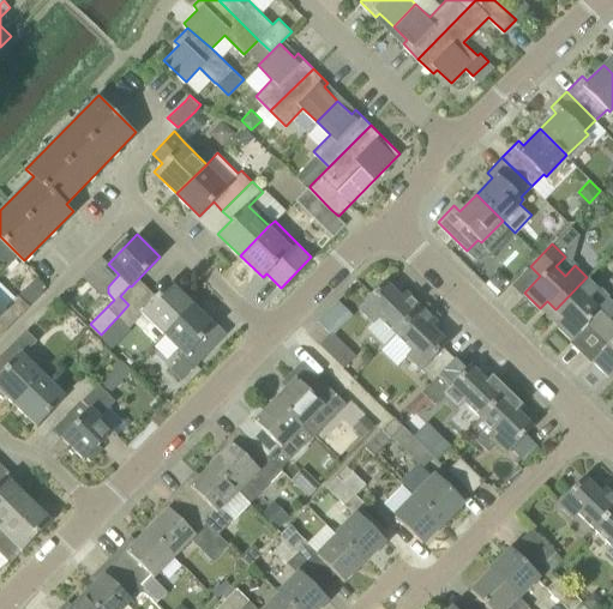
[(509,278),(498,267),(490,278),(499,289),(509,278)]
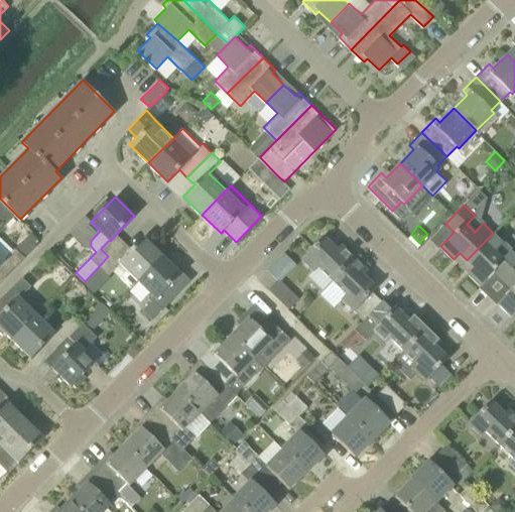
[(494,271),(503,280),(514,267),(514,253),(511,250),(502,258),(495,251),(503,243),(493,233),(467,260),(473,266),(468,272),(481,285),(494,271)]
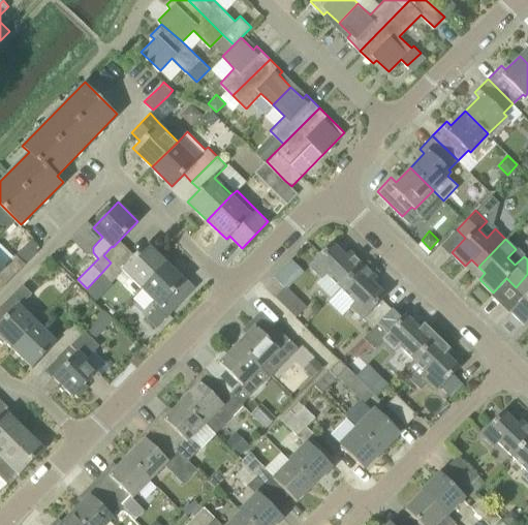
[(325,272),(340,286),(341,286),(364,264),(350,250),(346,255),(332,242),(310,265),(321,276),(325,272)]
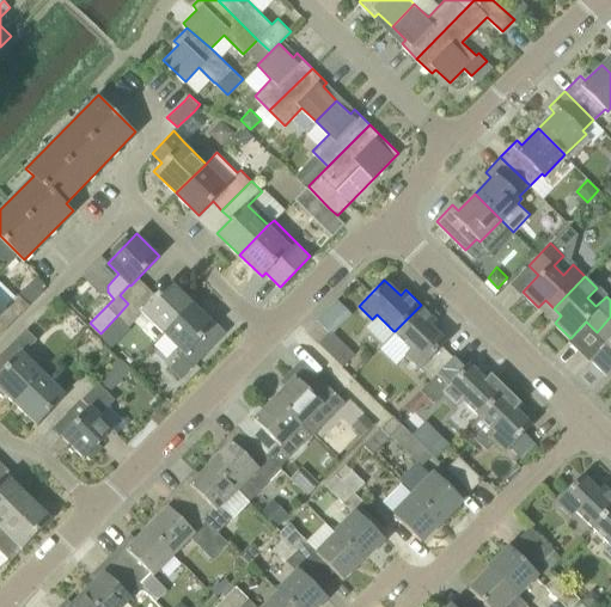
[(177,287),(171,281),(170,281),(141,310),(164,331),(193,302),(177,287)]
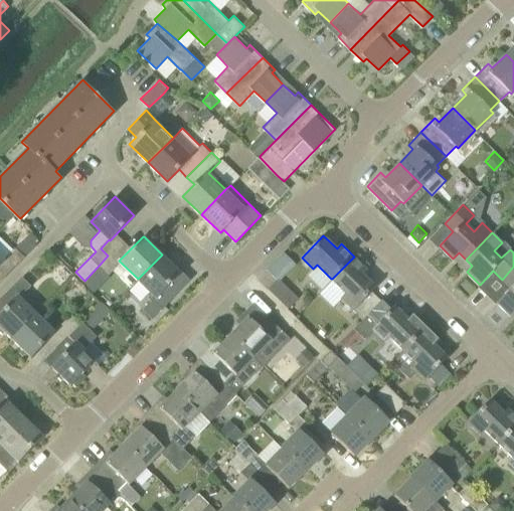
[(6,256),(8,258),(15,265),(24,256),(15,246),(6,256)]
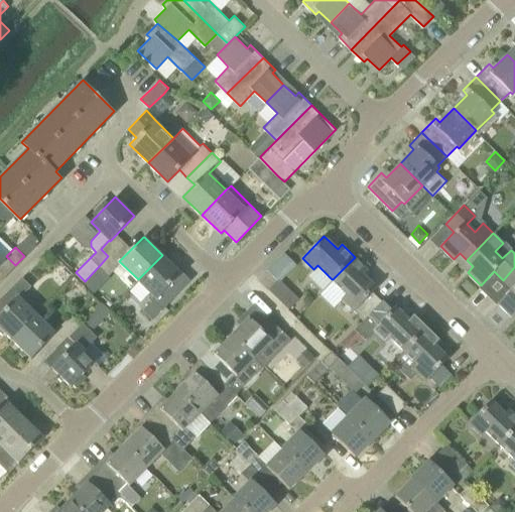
[(181,274),(175,268),(162,255),(138,279),(150,291),(149,297),(152,300),(144,309),(153,317),(176,293),(169,285),(177,277),(181,274)]
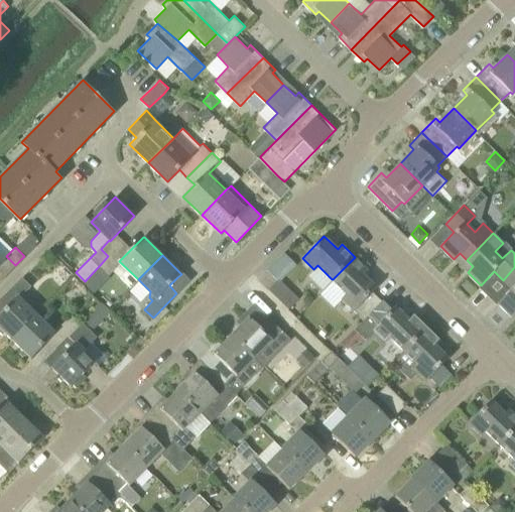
[(109,274),(117,265),(108,256),(100,265),(109,274)]
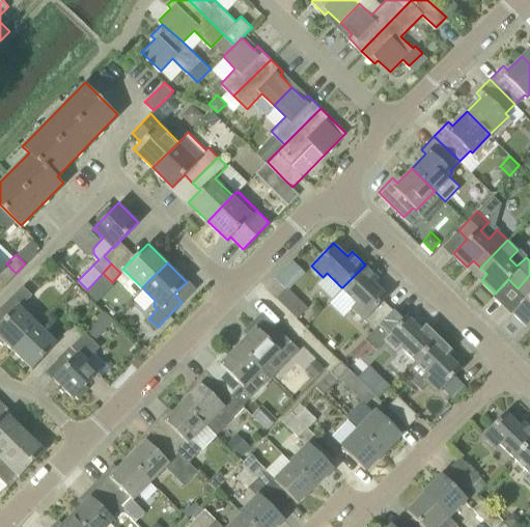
[(353,307),(374,328),(393,309),(383,299),(387,295),(373,281),(378,277),(365,265),(342,287),(357,302),(353,307)]
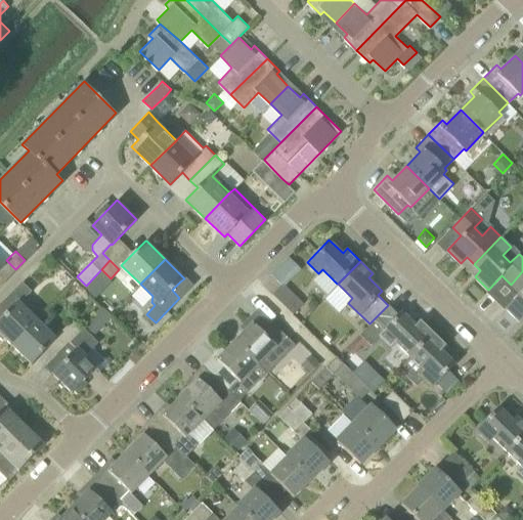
[(280,263),(272,271),(279,279),(289,270),(280,263)]
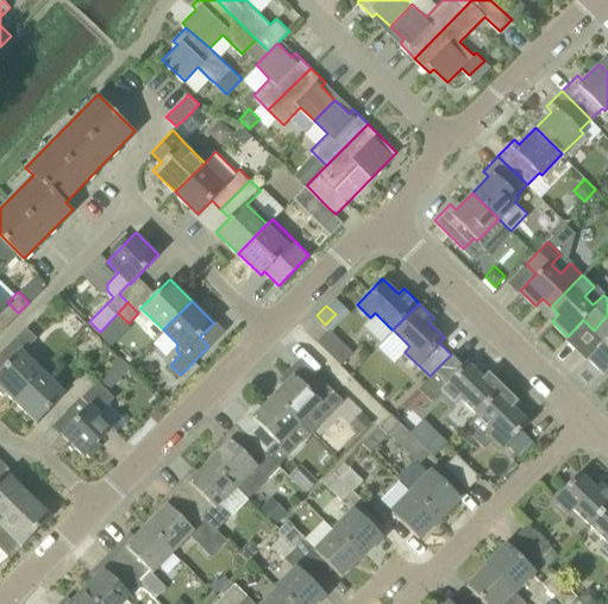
[(607,315),(594,331),(603,340),(588,357),(603,372),(607,366),(607,315)]
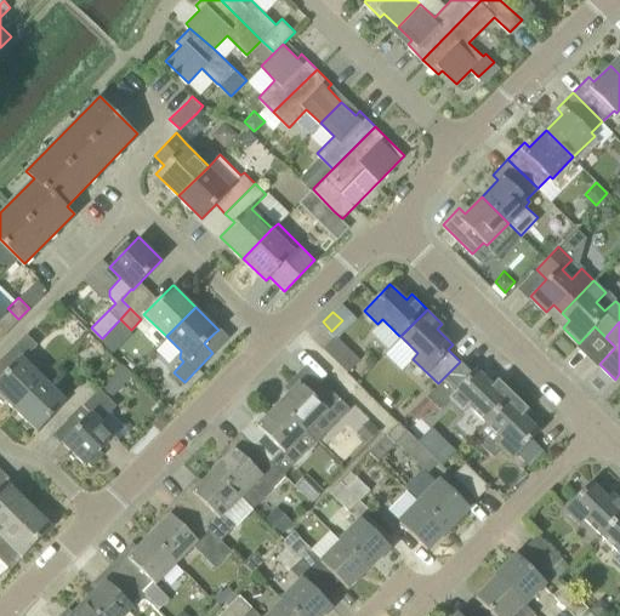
[(0,376),(0,393),(16,409),(45,378),(23,358),(38,343),(27,332),(0,358),(0,375),(1,376),(0,376)]
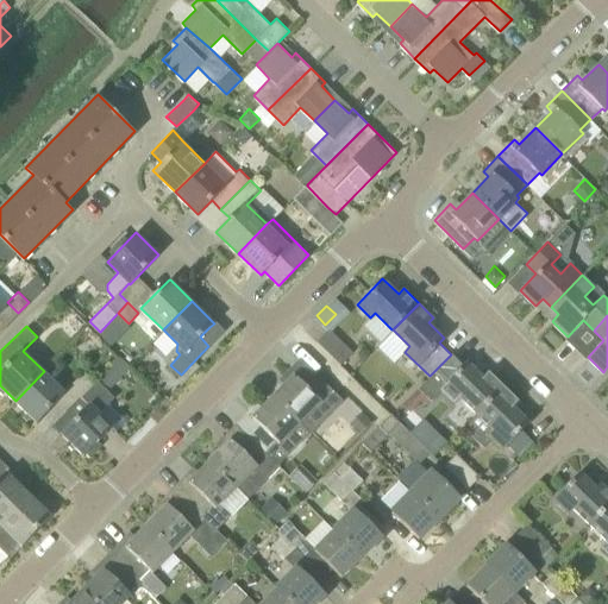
[(353,351),(346,344),(330,327),(317,340),(334,357),(340,363),(353,351)]
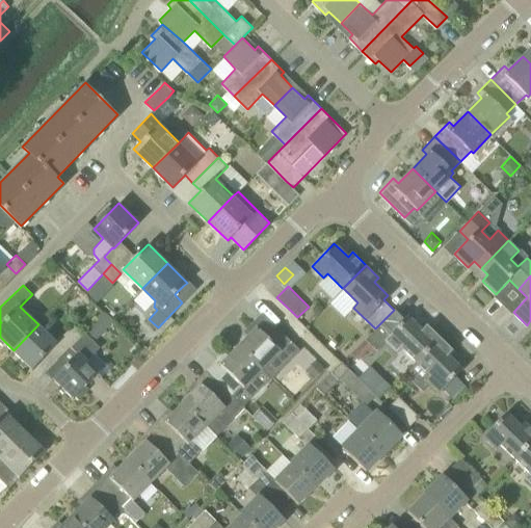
[(238,345),(262,368),(280,349),(276,346),(290,334),(265,309),(248,326),(253,331),(238,345)]
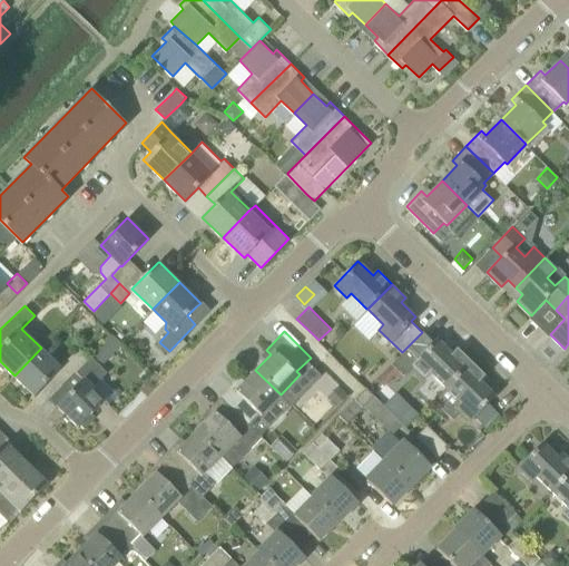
[(431,372),(447,387),(471,362),(457,348),(452,352),(438,339),(433,342),(422,332),(402,352),(393,361),(405,373),(414,364),(427,377),(431,372)]
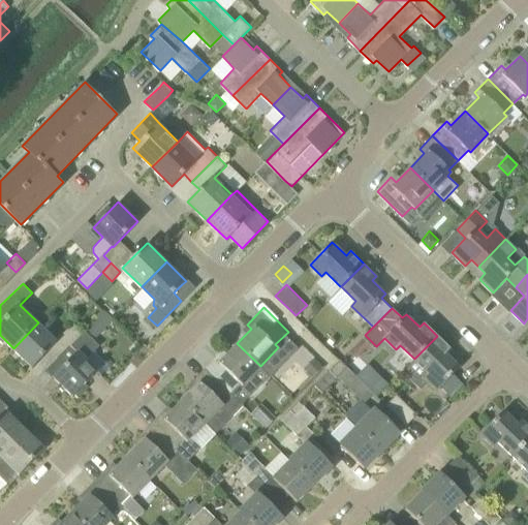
[(64,331),(74,340),(83,331),(73,321),(64,331)]
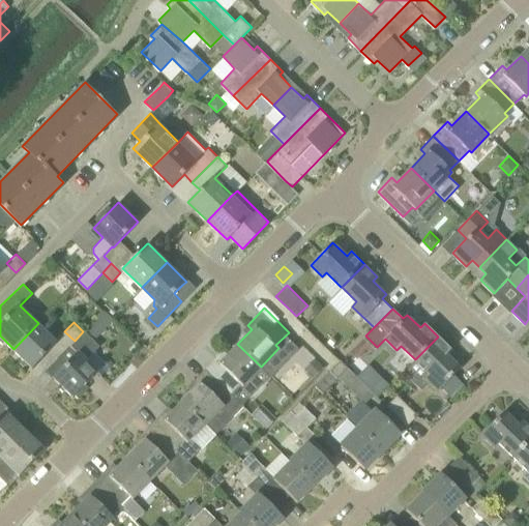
[(13,349),(31,367),(32,368),(35,363),(57,343),(38,323),(13,349)]
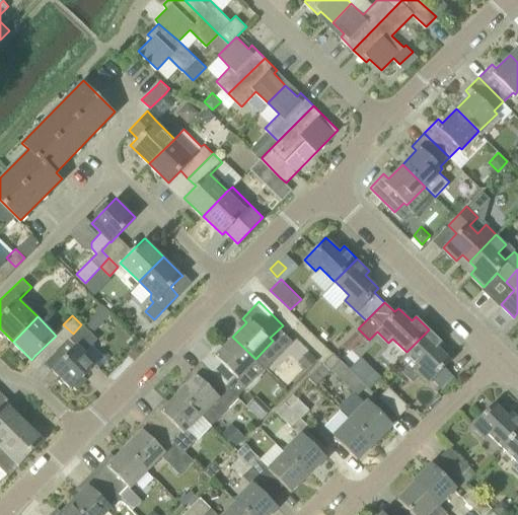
[(65,355),(53,368),(52,369),(59,374),(72,387),(74,385),(76,388),(86,378),(84,375),(96,363),(84,351),(98,338),(83,322),(81,324),(73,334),(58,349),(65,355)]
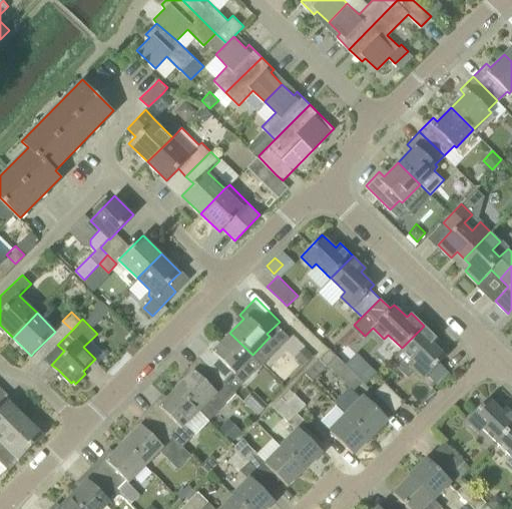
[(436,338),(424,326),(402,348),(416,362),(412,366),(423,377),(427,373),(436,382),(447,370),(438,362),(445,355),(432,342),(436,338)]
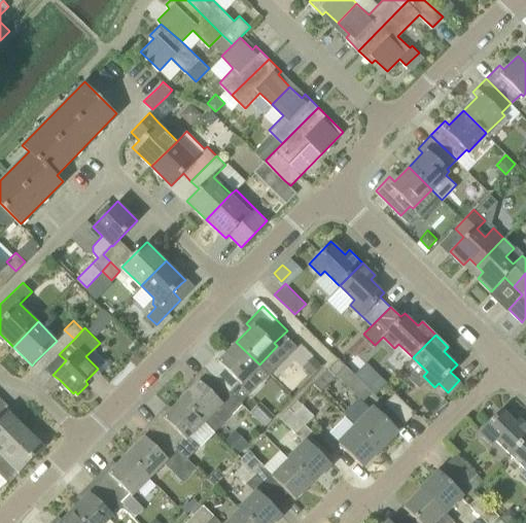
[(217,352),(204,365),(230,390),(238,381),(241,383),(259,364),(236,342),(222,356),(217,352)]
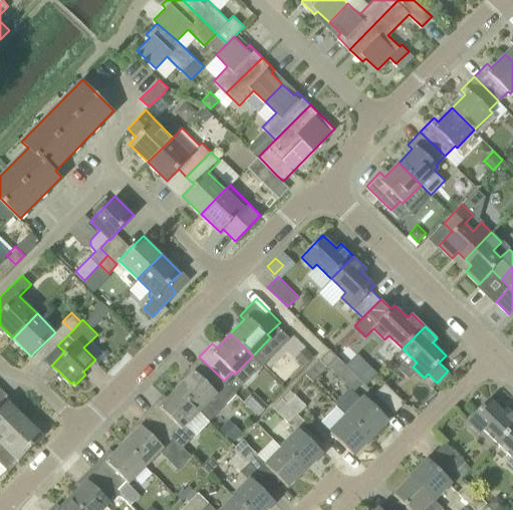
[(303,365),(314,354),(306,345),(295,356),(303,365)]
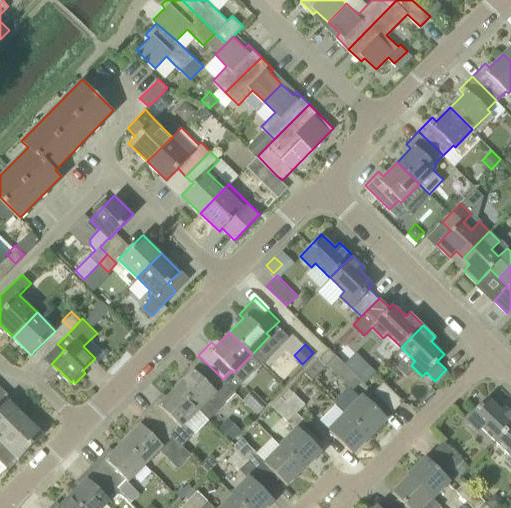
[(320,356),(327,363),(336,354),(329,347),(320,356)]
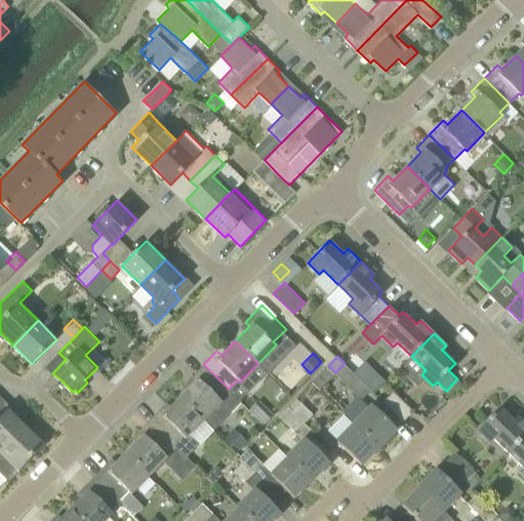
[(371,389),(345,363),(335,372),(362,398),(371,389)]
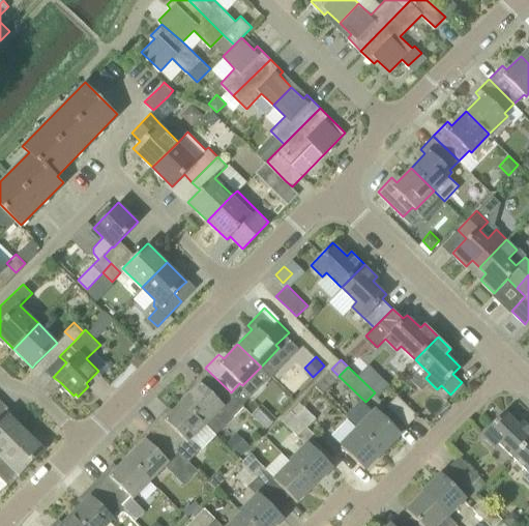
[(242,403),(231,392),(205,368),(192,381),(197,385),(182,401),(206,424),(224,405),(234,415),(244,405),(242,403)]
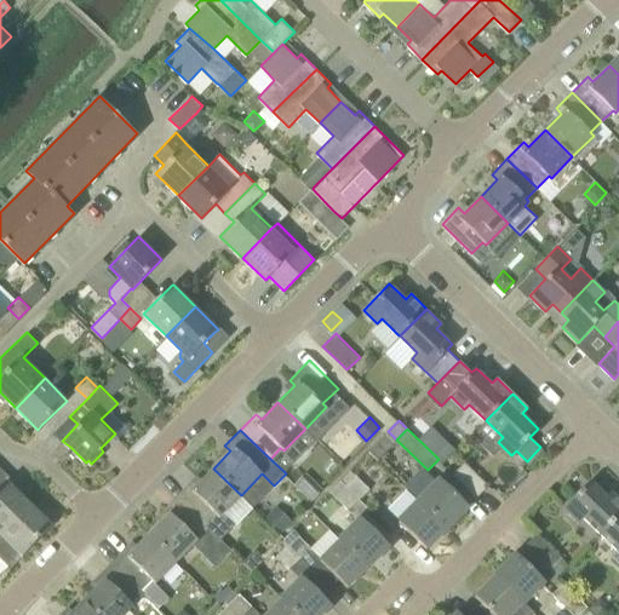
[(388,431),(387,432),(370,449),(379,459),(396,440),(388,431)]
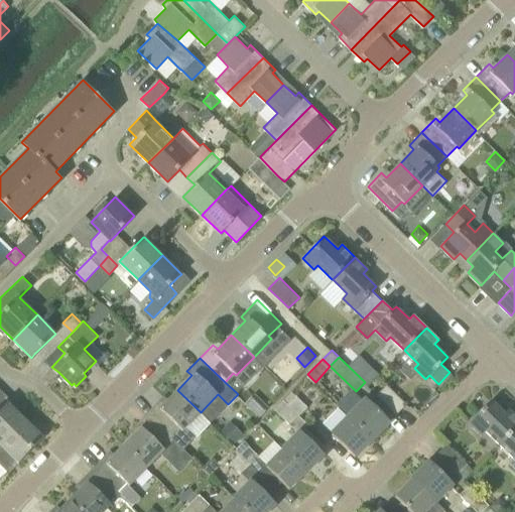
[(377,394),(382,399),(396,413),(406,403),(392,389),(387,384),(377,394)]
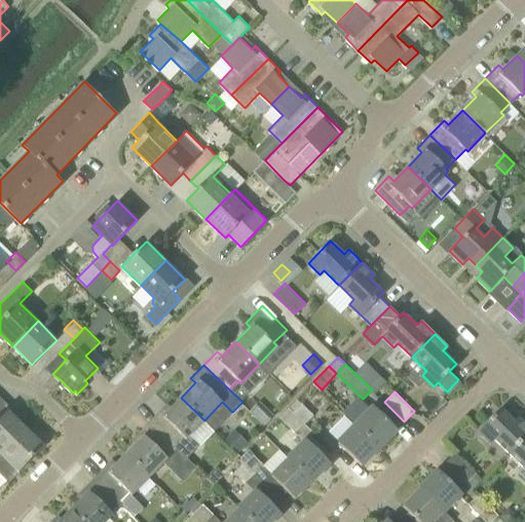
[(149,420),(185,455),(186,456),(199,444),(190,435),(204,420),(181,398),(167,411),(162,407),(149,420)]
